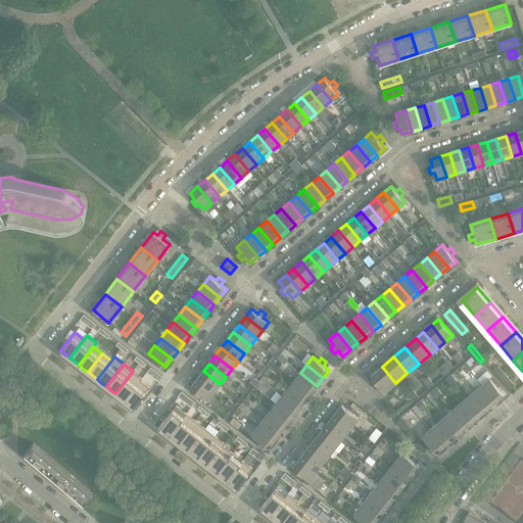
[(497,366),(492,370),(510,389),(515,385),(497,366)]
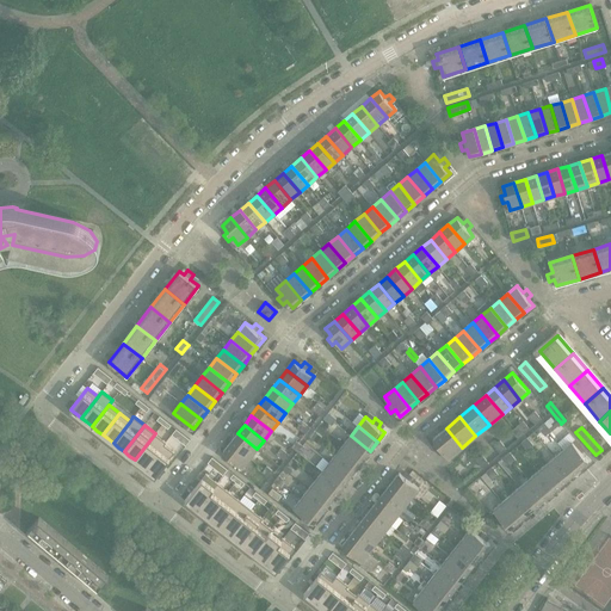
[(462,448),(446,429),(432,439),(436,443),(431,446),(439,455),(443,451),(449,458),(462,448)]
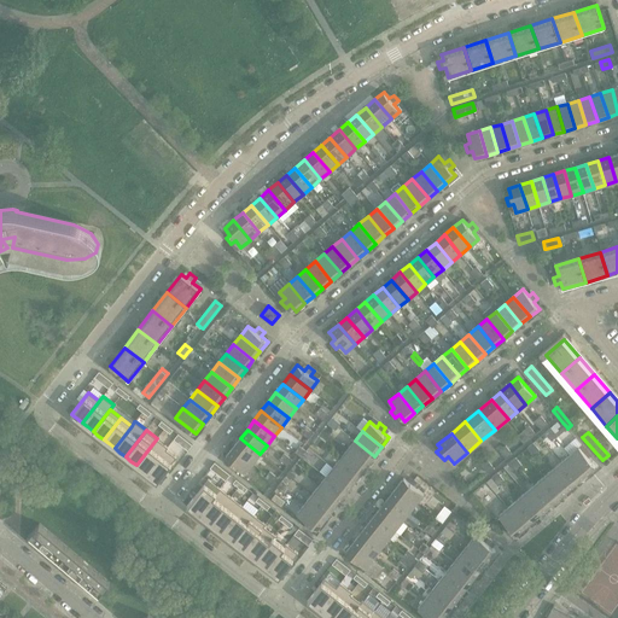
[(157,438),(136,465),(141,470),(147,473),(165,449),(167,450),(168,448),(168,447),(157,438)]
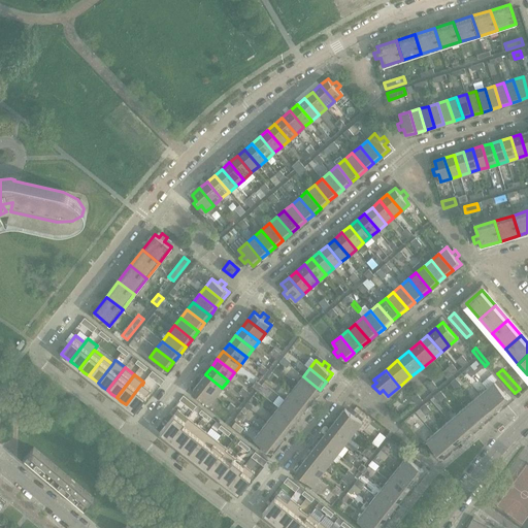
[(205,374),(199,383),(216,396),(222,388),(205,374)]
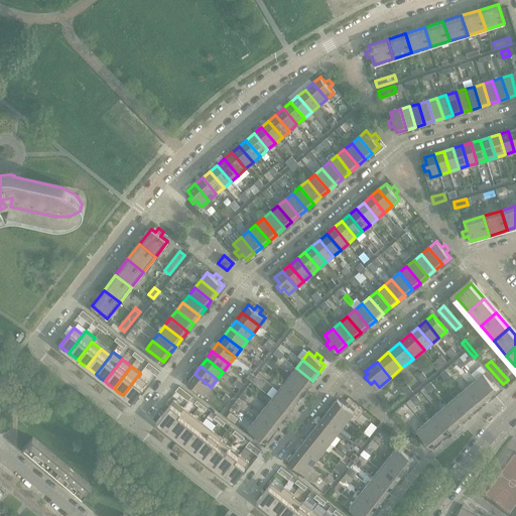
[(312,381),(296,368),(290,375),(306,388),(312,381)]
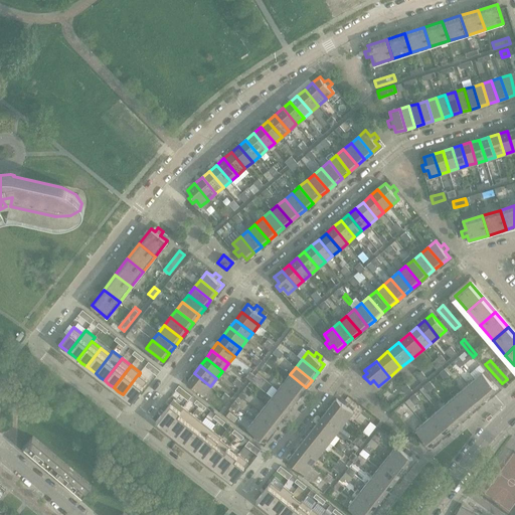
[(482,372),(475,379),(488,395),(496,388),(482,372)]
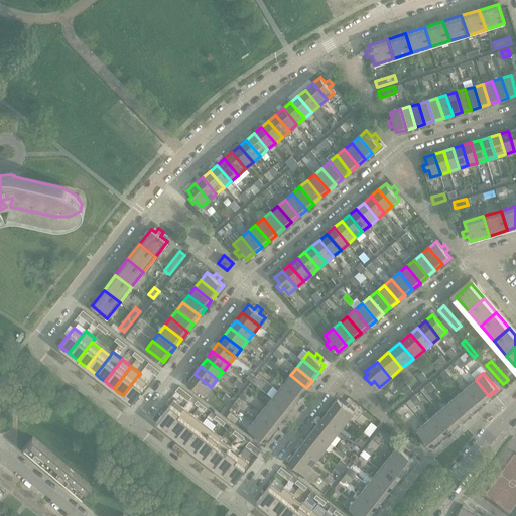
[(205,395),(211,387),(195,374),(187,382),(205,395)]
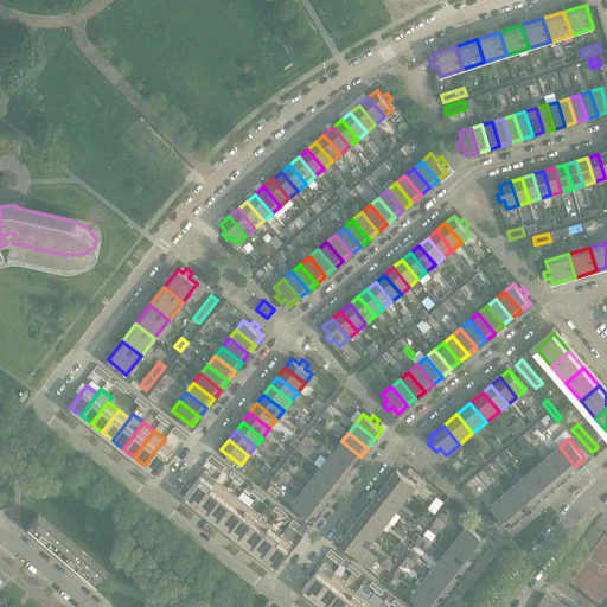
[(163,441),(145,465),(154,473),(173,449),(164,442),(163,441)]
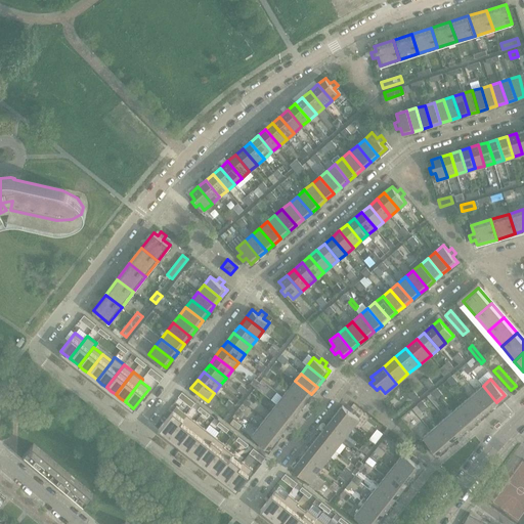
[(311,394),(295,381),(289,389),(305,402),(311,394)]
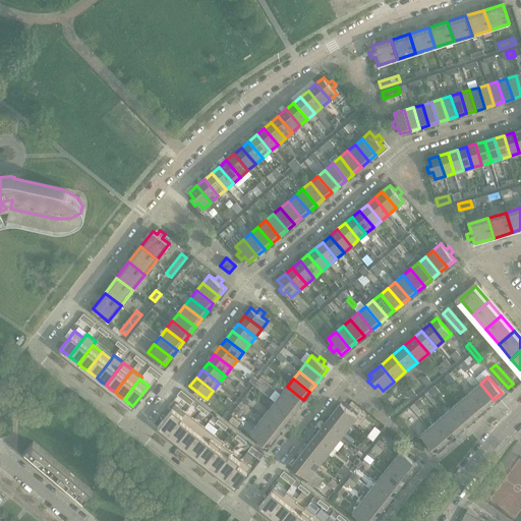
[(494,400),(480,384),(472,390),(486,406),(494,400)]
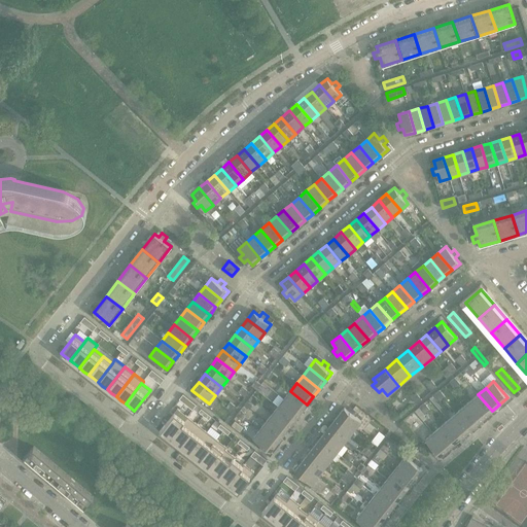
[(307,405),(290,391),(284,398),(301,412),(307,405)]
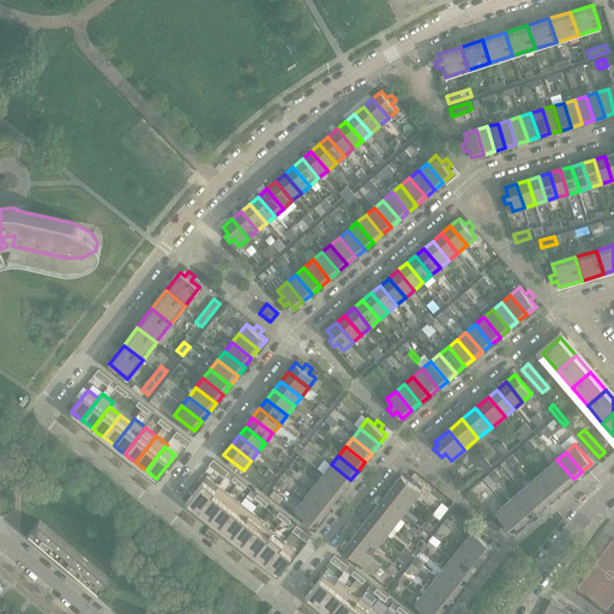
[(573,479),(557,459),(548,467),(565,486),(573,479)]
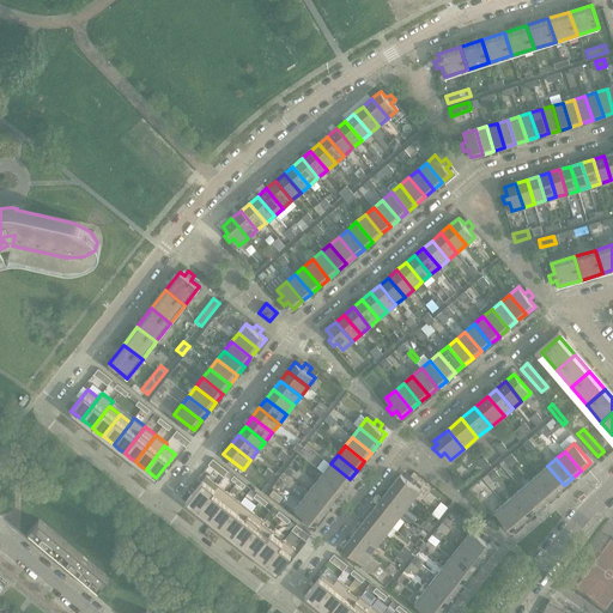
[(350,479),(331,463),(323,473),(343,489),(350,479)]
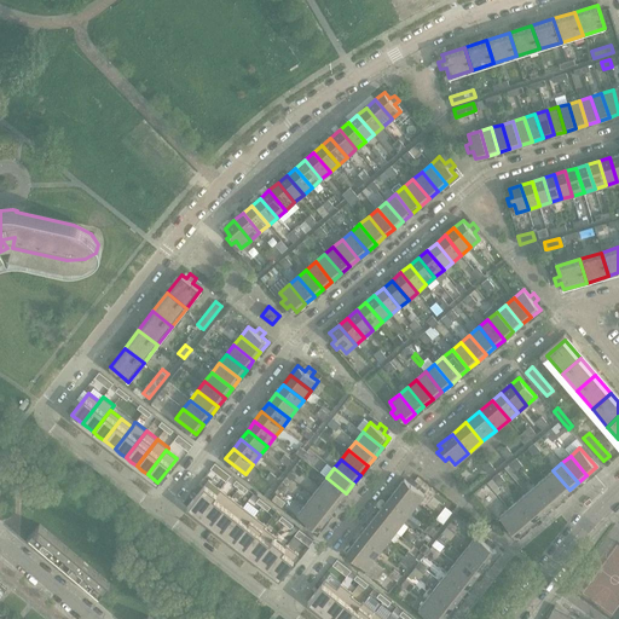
[(570,490),(553,470),(544,478),(561,497),(570,490)]
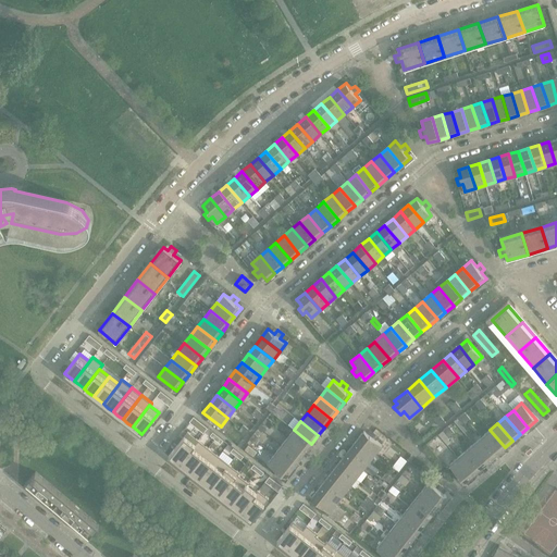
[(311,444),(294,430),(287,437),(306,452),(311,444)]
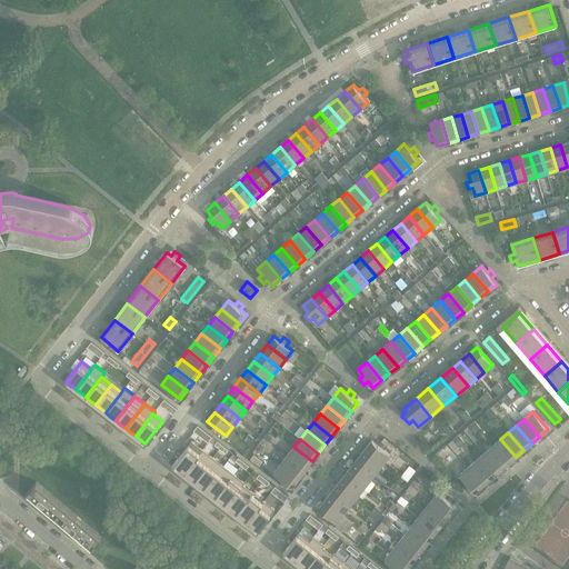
[(516,457),(500,439),(492,447),(507,465),(516,457)]
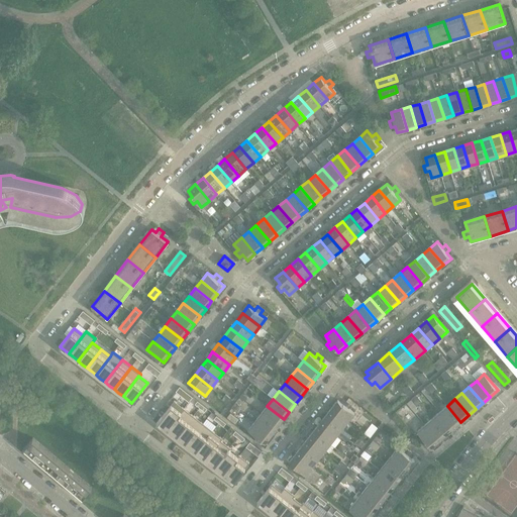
[(337,400),(331,408),(348,421),(354,413),(348,408),(351,405),(346,401),(343,404),(337,400)]
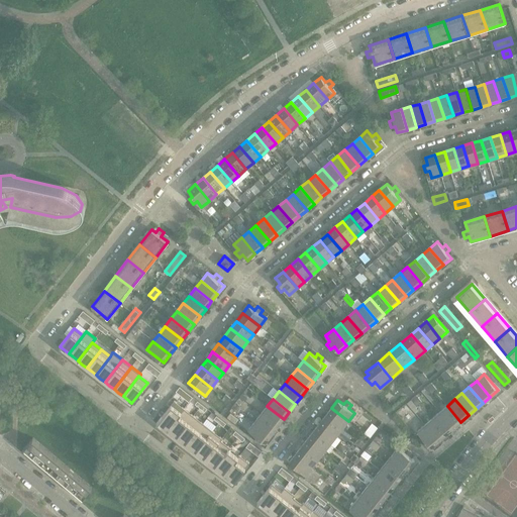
[(174,401),(157,423),(167,430),(184,408),(174,401)]
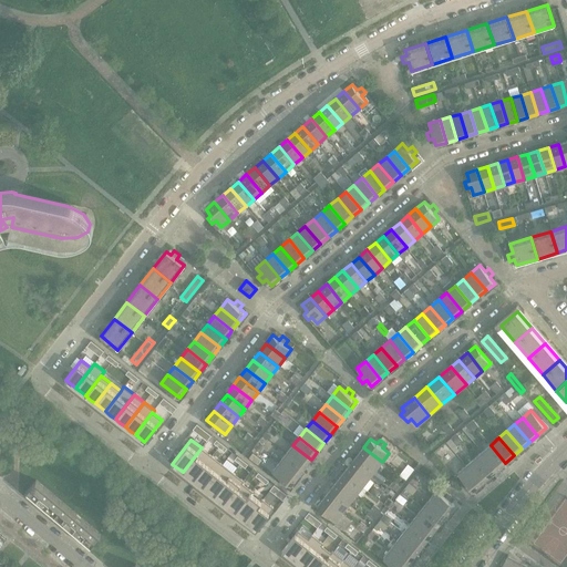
[(311,460),(292,445),(286,454),(305,468),(311,460)]
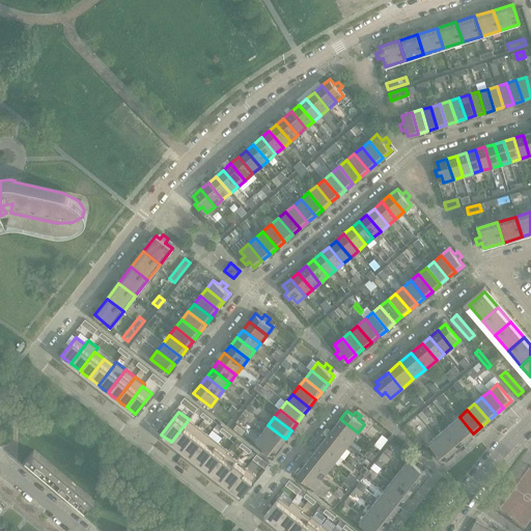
[(473,434),(459,417),(451,423),(466,440),(473,434)]
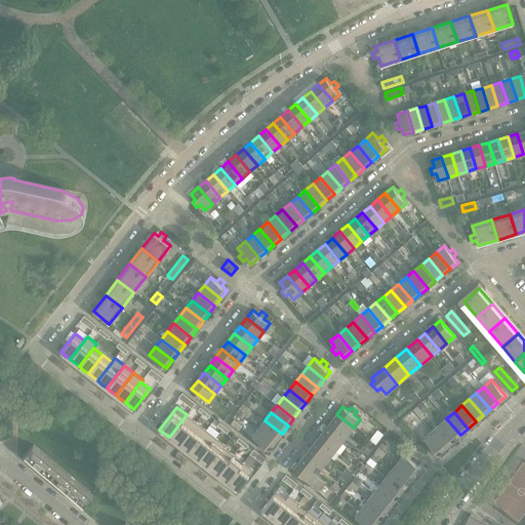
[(187,414),(169,437),(173,441),(178,445),(197,422),(187,414)]
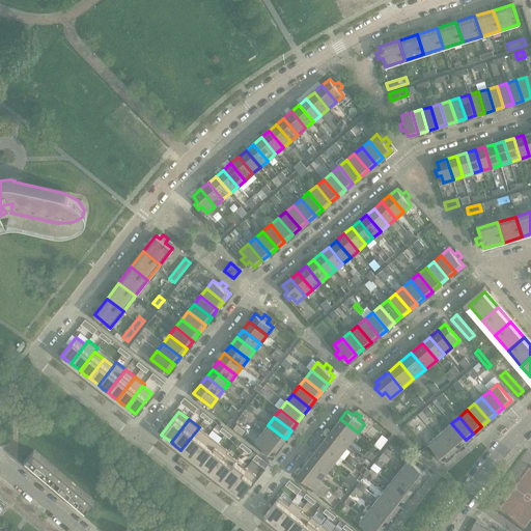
[(340,419),(334,426),(352,441),(358,432),(340,419)]
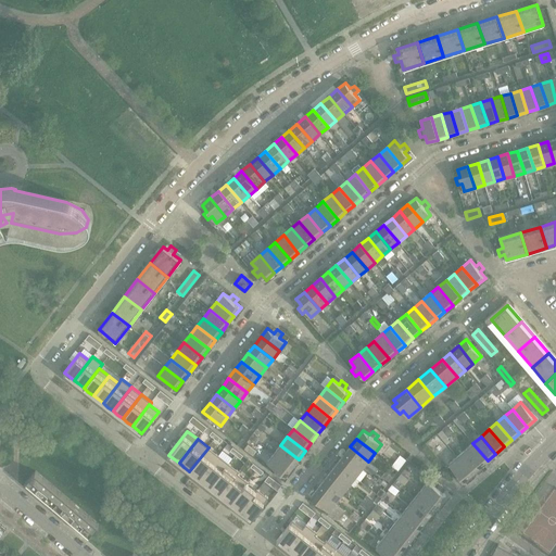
[(488,460),(472,443),(465,450),(480,467),(488,460)]
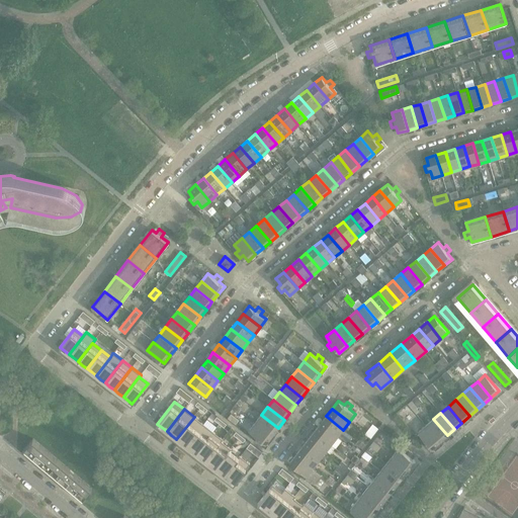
[(278,428),(261,415),(255,422),(272,435),(278,428)]
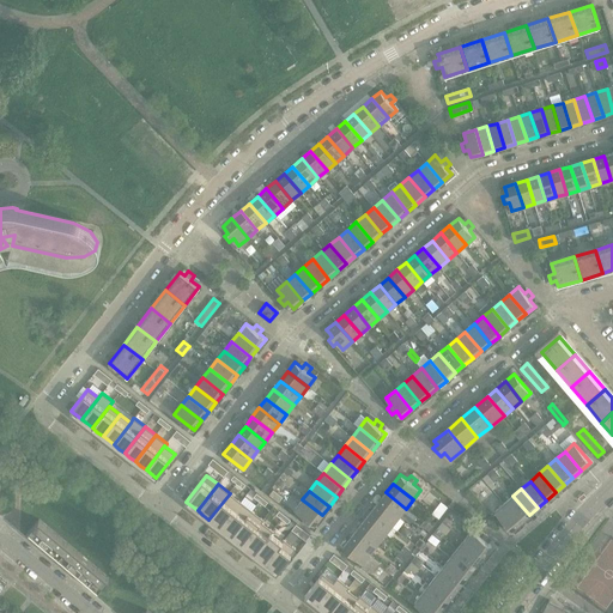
[(386,492),(378,502),(399,517),(406,509),(386,492)]
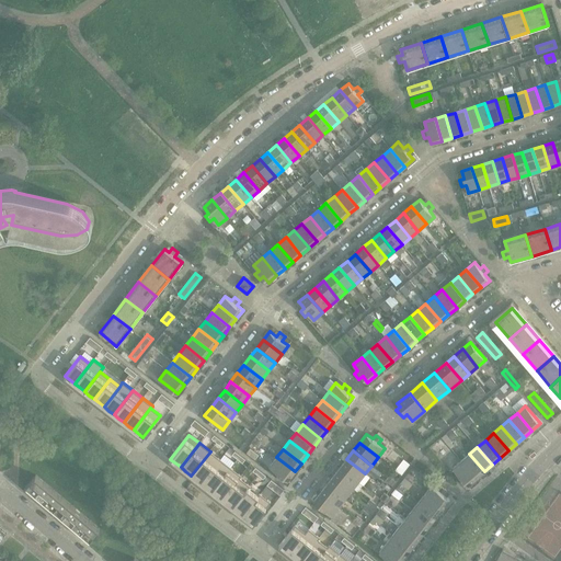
[(210,451),(191,476),(196,479),(202,483),(220,459),(210,451)]
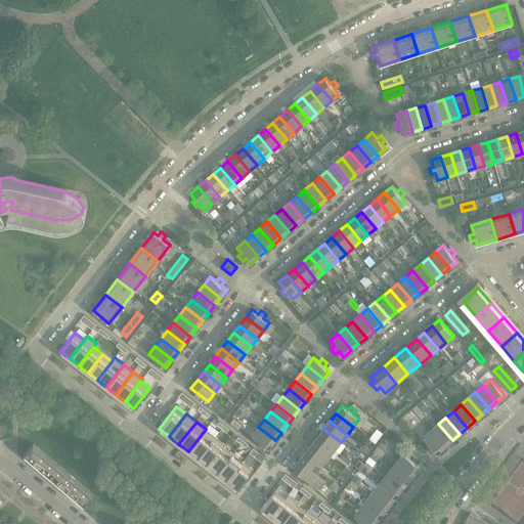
[(452,440),(438,424),(431,430),(445,446),(452,440)]
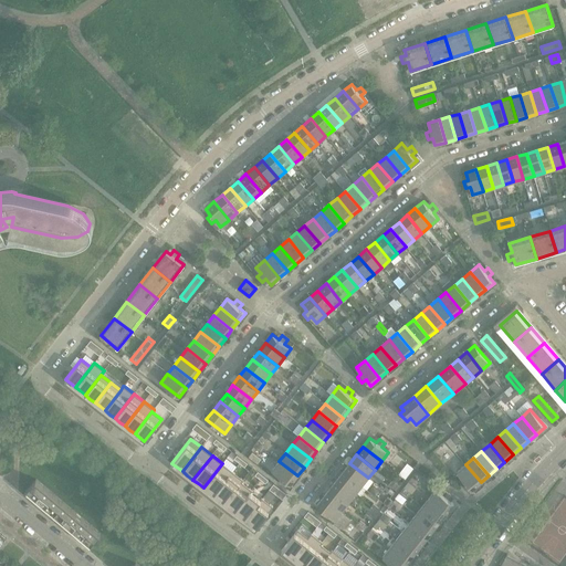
[(297,475),(279,461),(272,470),(290,484),(297,475)]
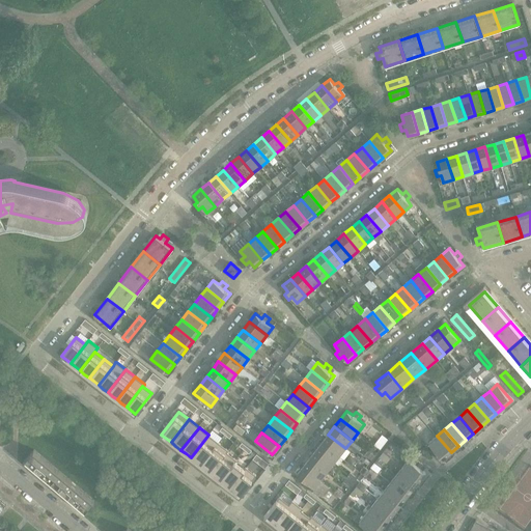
[(208,435),(191,457),(195,462),(200,466),(218,443),(208,435)]
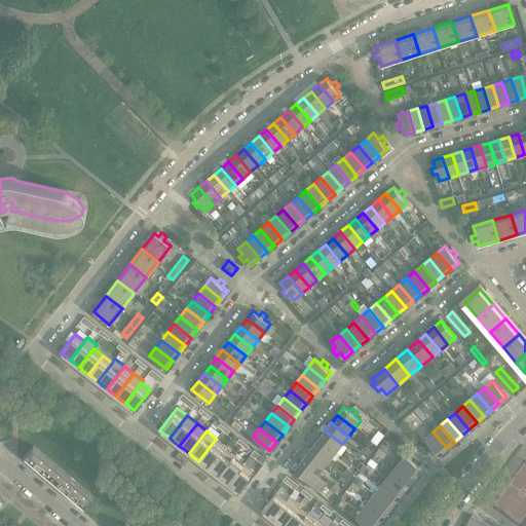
[(325,430),(318,439),(336,452),(342,444),(325,430)]
